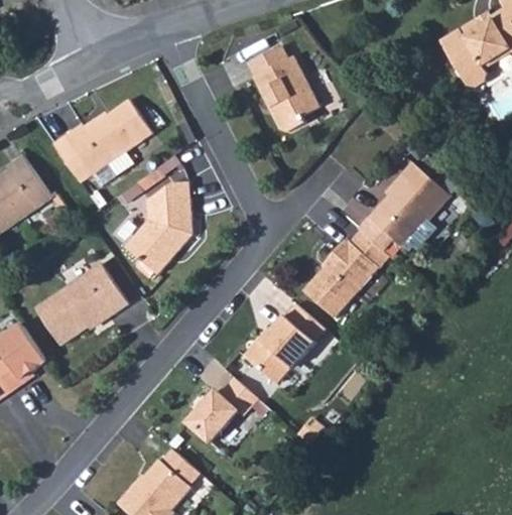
[(498,0),(502,8),(490,16),(491,19),(478,28),(473,20),(438,40),(467,85),(475,87),(484,81),(490,78),(486,73),(482,66),(510,48),(511,51),(511,0),(498,0)]
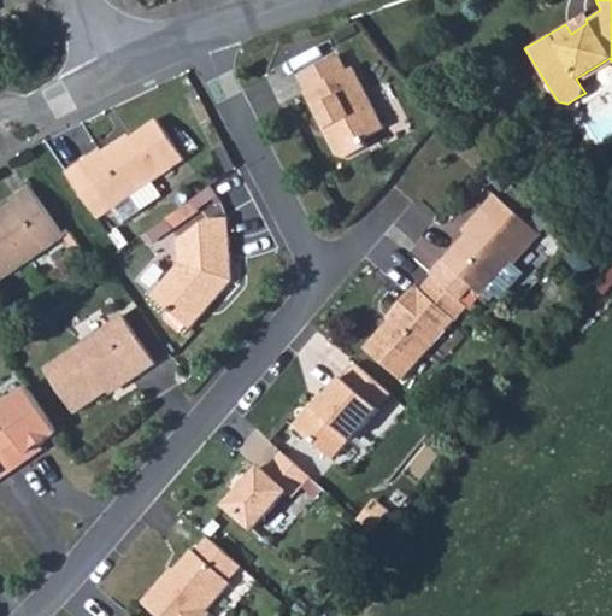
[(565,24),(571,34),(587,23),(586,19),(581,13),(565,24)]
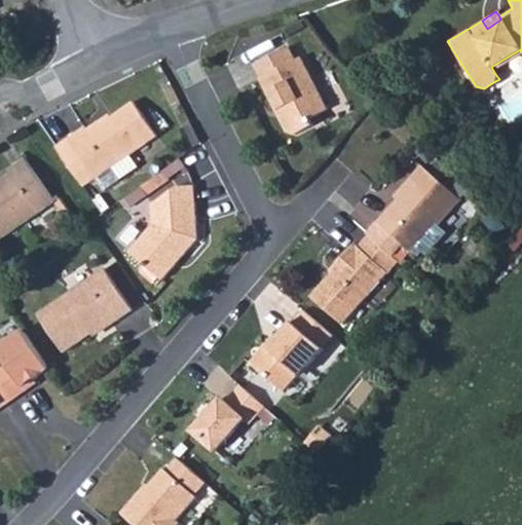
[(257,78),(285,132),(294,135),(311,125),(308,118),(326,109),(298,57),(293,60),(286,46),(252,64),(258,77),(257,78)]
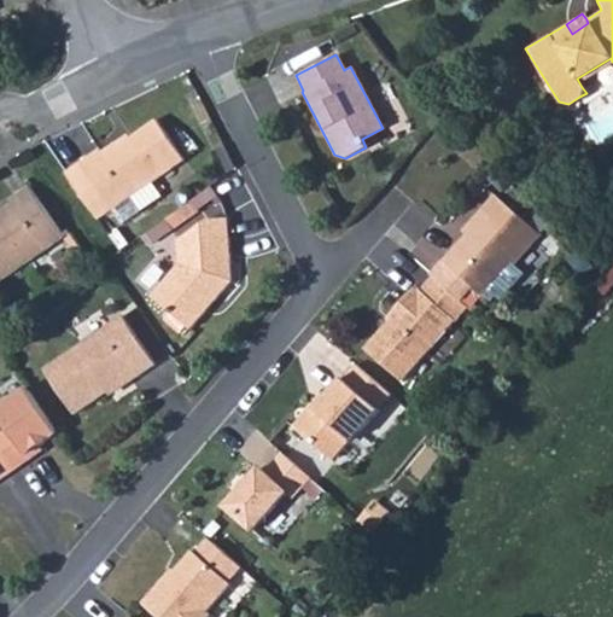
[(97,149),(63,172),(95,220),(129,196),(150,181),(182,158),(153,118),(121,143),(118,139),(99,152),(97,149)]
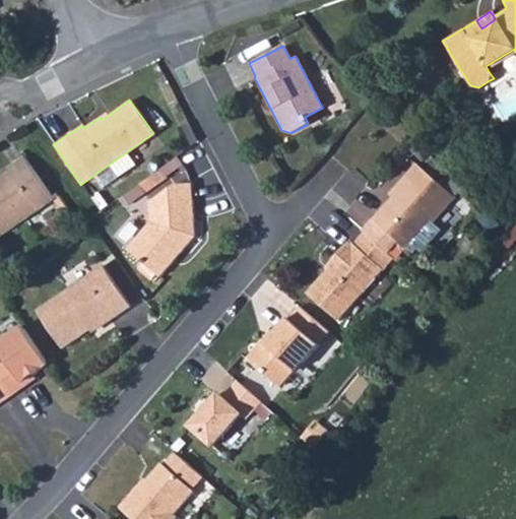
[(126,152),(109,165),(117,177),(135,164),(126,152)]
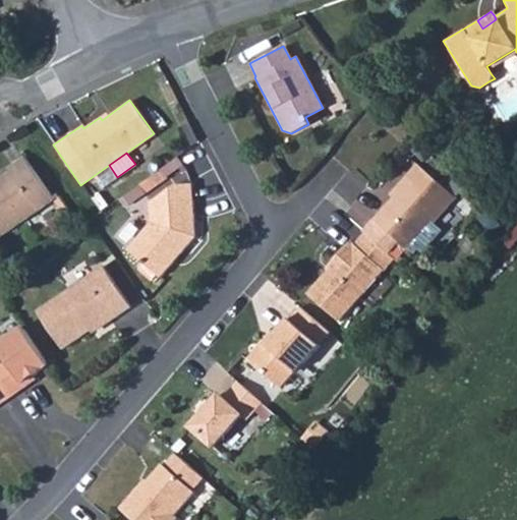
[(0,234),(52,199),(22,157),(6,168),(8,171),(0,176),(0,234)]
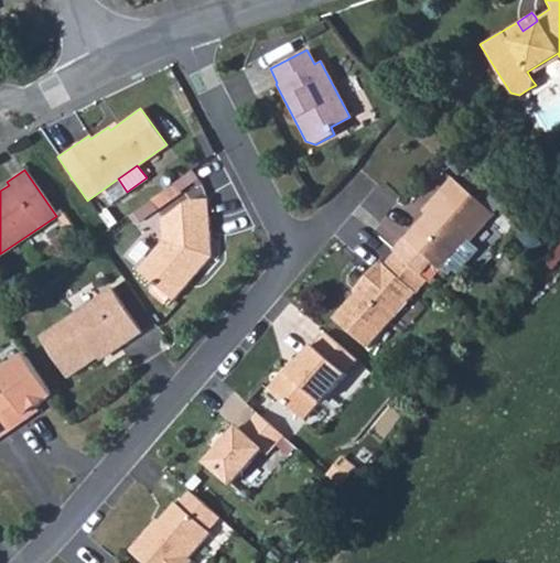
[(426,204),(429,207),(402,238),(438,269),(465,237),(469,240),(492,214),(450,176),(426,204)]
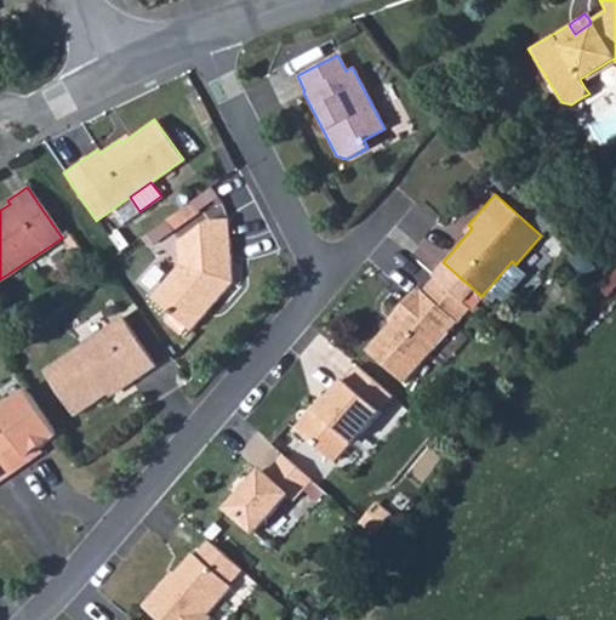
[(164,220),(171,229),(197,211),(189,202),(164,220)]
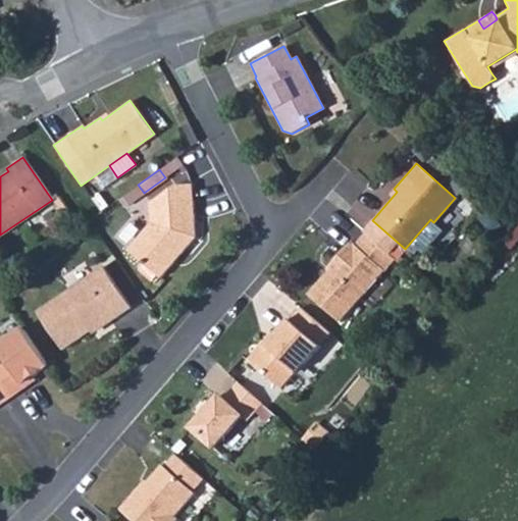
[(148,202),(149,222),(126,250),(159,277),(194,237),(190,184),(172,186),(148,202)]
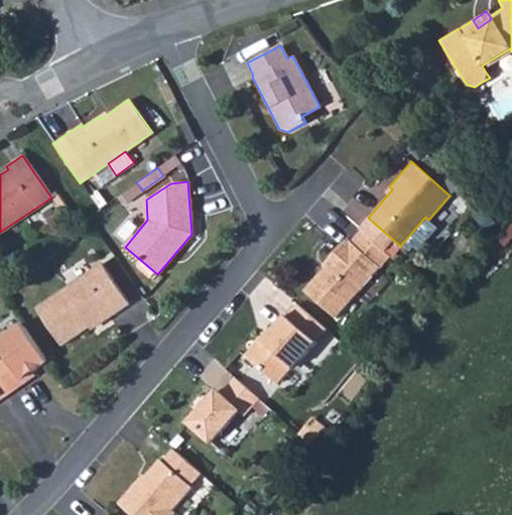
[(56,194),(51,198),(60,211),(66,208),(56,194)]
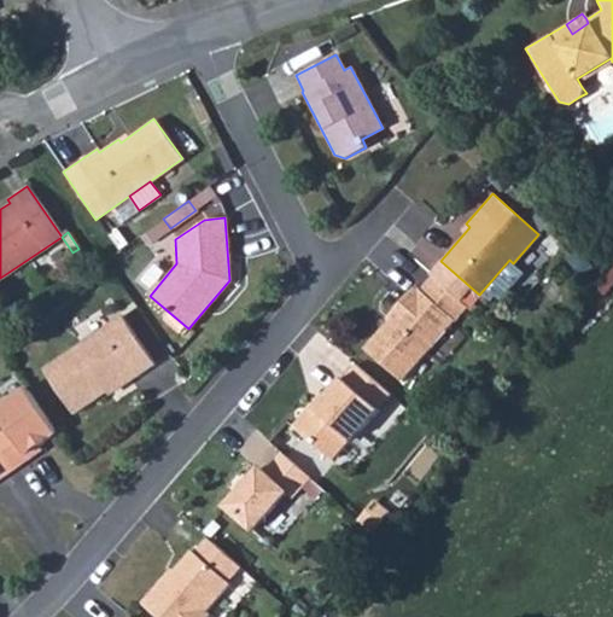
[(581,273),(589,265),(577,254),(570,262),(581,273)]
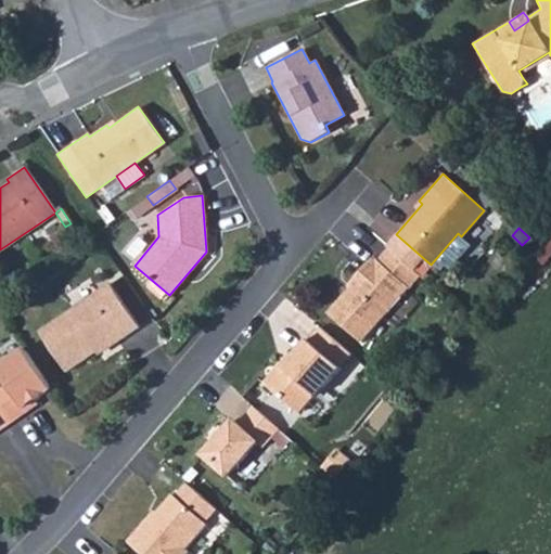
[(347,287),(325,312),(359,342),(407,286),(408,287),(419,274),(386,247),(375,260),(371,256),(345,285),(347,287)]
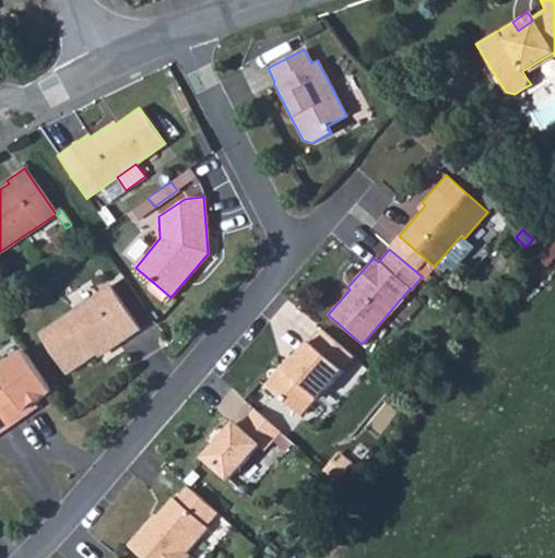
[(120,341),(139,329),(109,285),(37,333),(65,374),(119,337),(120,341)]
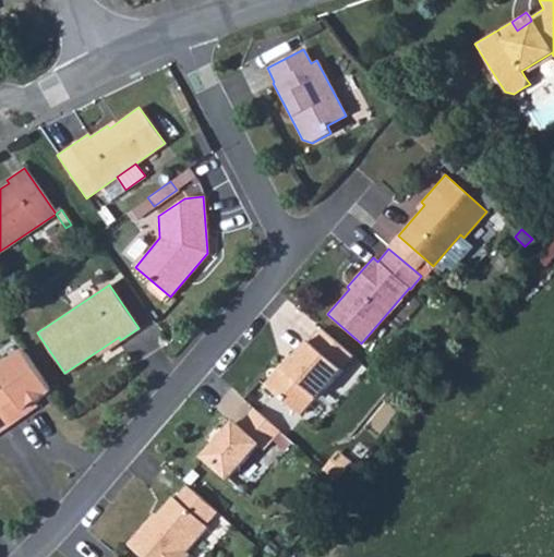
[(339,368),(350,355),(320,328),(308,342),(306,340),(282,368),(279,365),(263,384),(299,415),(314,397),(315,399),(340,370),(339,368)]
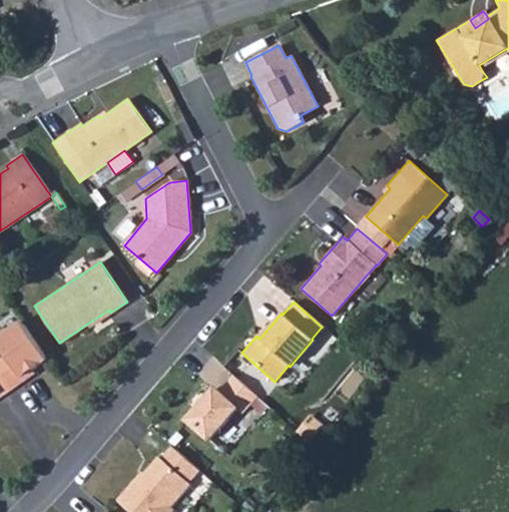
[(0,376),(9,389),(22,380),(20,377),(46,359),(20,322),(0,335),(0,349),(5,356),(0,359),(0,376)]
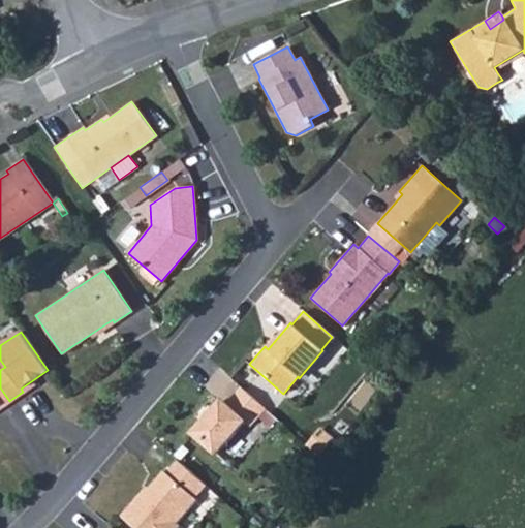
[(0,407),(9,401),(0,387),(0,407)]
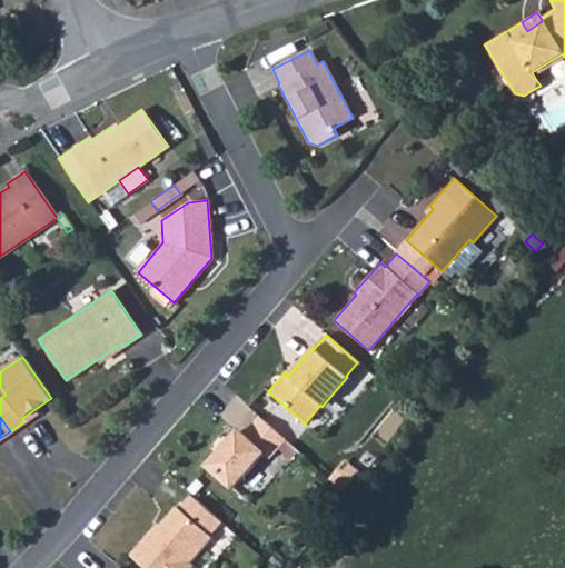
[(237,429),(206,466),(231,489),(261,454),(267,457),(284,438),(257,417),(241,435),(237,429)]
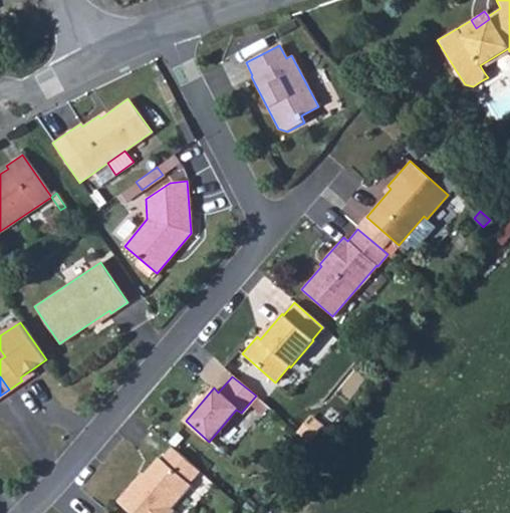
[(298,431),(310,441),(322,427),(310,417),(298,431)]
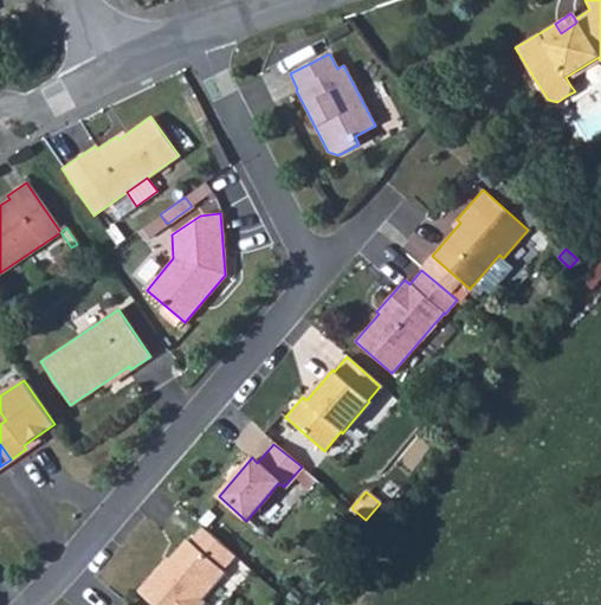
[(188,541),(186,539),(162,566),(160,564),(136,591),(153,604),(202,604),(206,603),(201,598),(224,571),(221,570),(234,555),(200,527),(188,541)]
